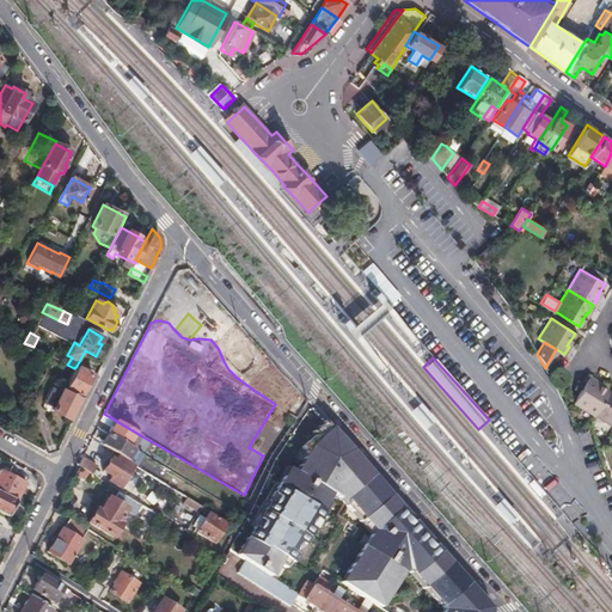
[(91,374),(77,366),(74,368),(66,386),(80,395),(91,374)]
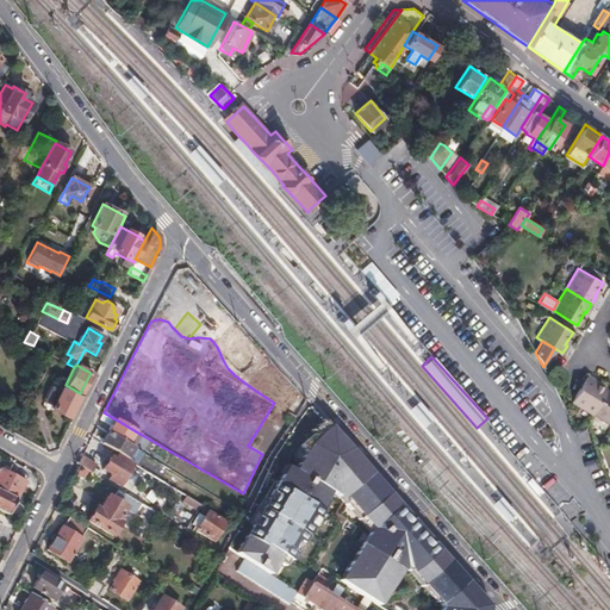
[(572,400),(592,414),(605,390),(592,381),(593,380),(585,375),(572,400)]
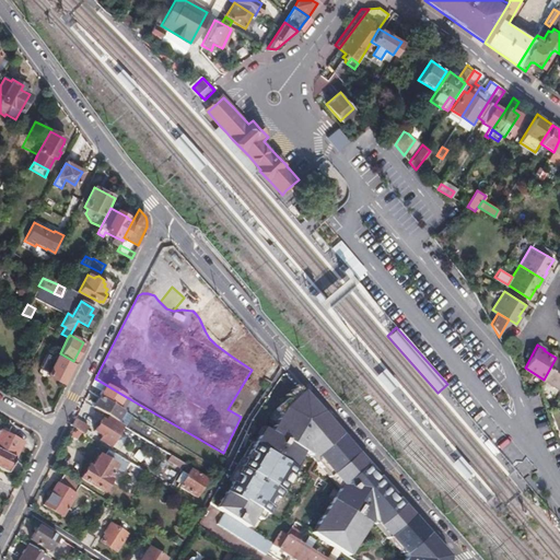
[(57,357),(55,361),(46,356),(41,365),(49,370),(47,374),(62,382),(71,364),(57,357)]
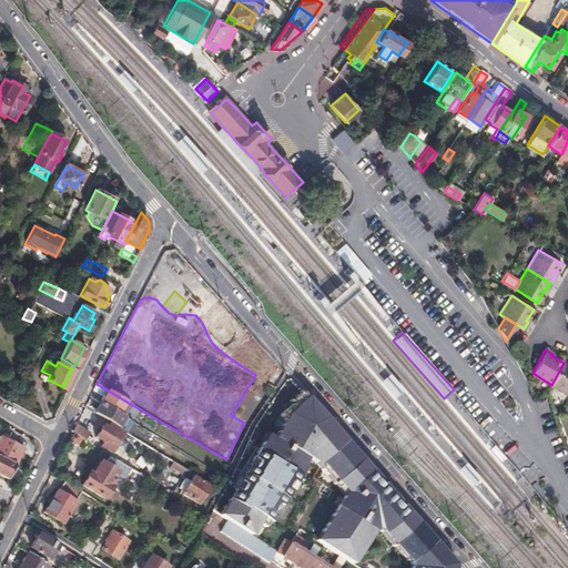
[(551,385),(567,395),(567,364),(564,363),(551,385)]
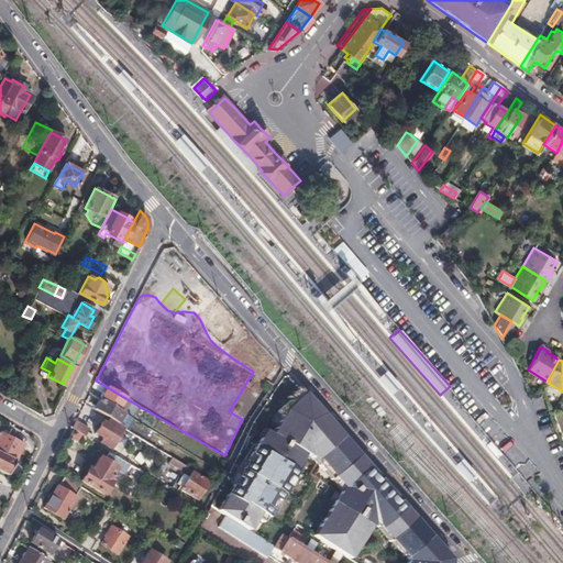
[(111,389),(96,381),(92,387),(103,394),(100,399),(123,415),(131,401),(111,389)]
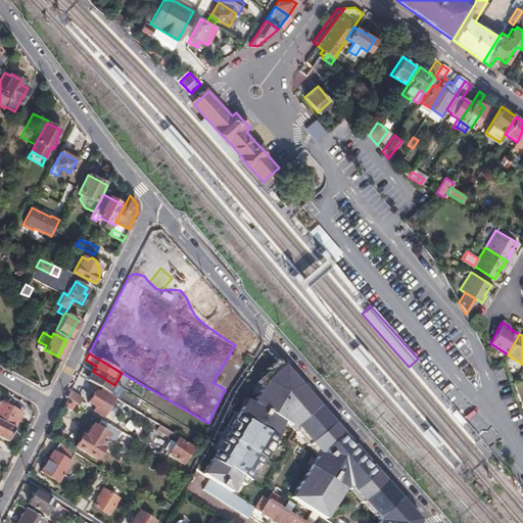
[(303,449),(334,425),(277,359),(264,372),(248,400),(243,398),(199,471),(216,482),(231,492),(235,483),(245,486),(257,467),(260,468),(283,427),(289,428),(303,449)]
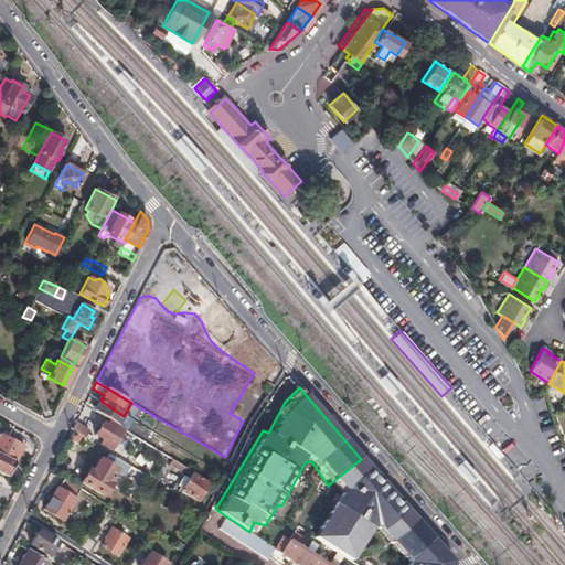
[(118,426),(124,416),(100,401),(94,412),(108,420),(117,426),(118,426)]
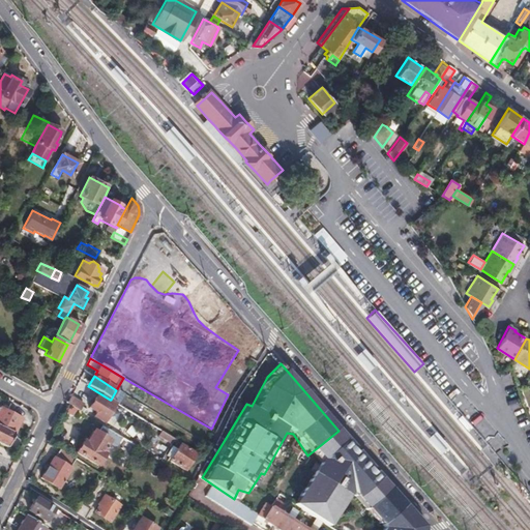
[(105,423),(114,408),(107,404),(110,400),(101,394),(99,400),(95,398),(89,409),(96,413),(94,417),(105,423)]
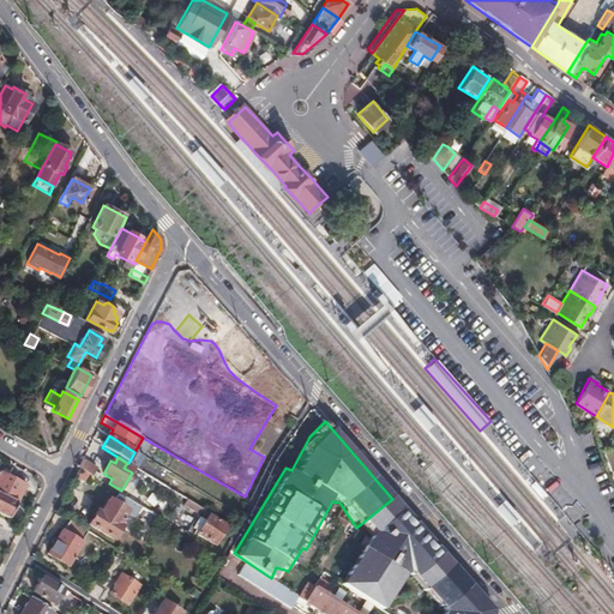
[(78,468),(91,476),(96,469),(82,459),(78,468)]
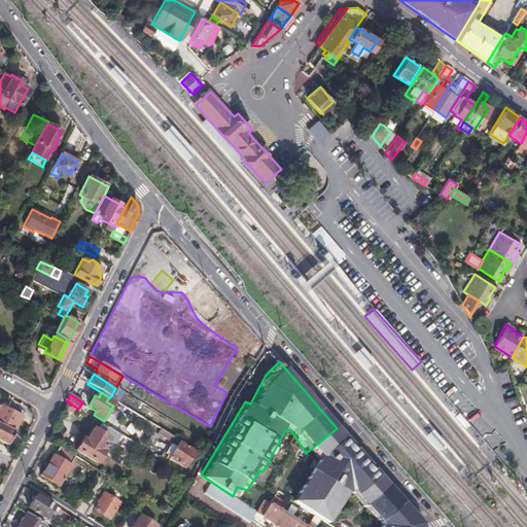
[(106,401),(113,406),(113,407),(116,401),(110,397),(109,397),(106,401)]
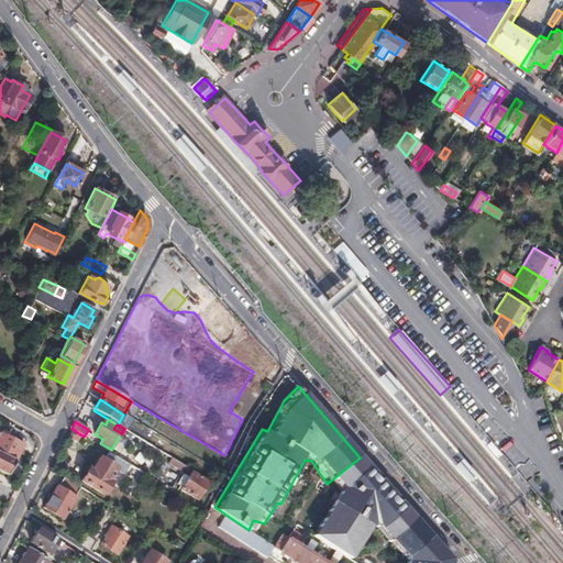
[(0,453),(14,461),(22,445),(0,433),(0,453)]
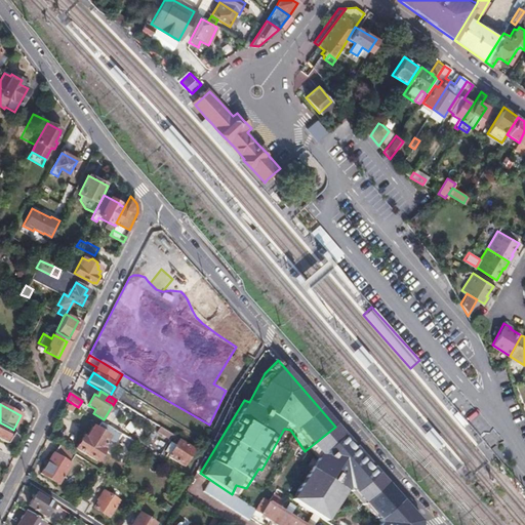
[(113,429),(102,421),(96,430),(92,428),(85,440),(82,438),(76,448),(96,461),(104,450),(101,448),(107,438),(113,429)]
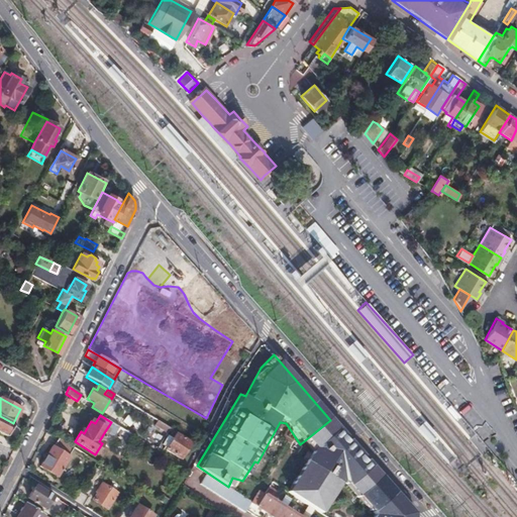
[(0,433),(6,437),(13,423),(0,416),(0,433)]
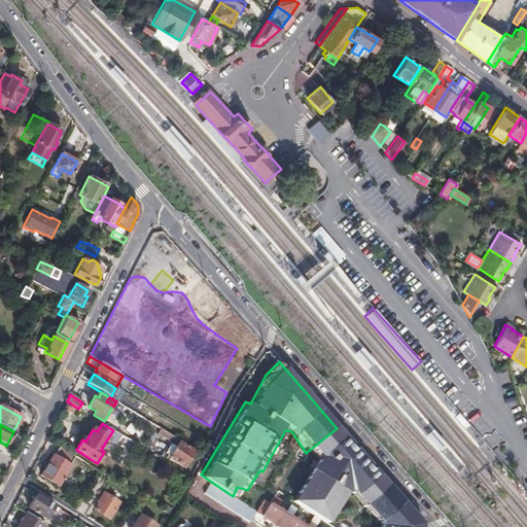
[(170,442),(173,436),(161,428),(157,433),(170,442)]
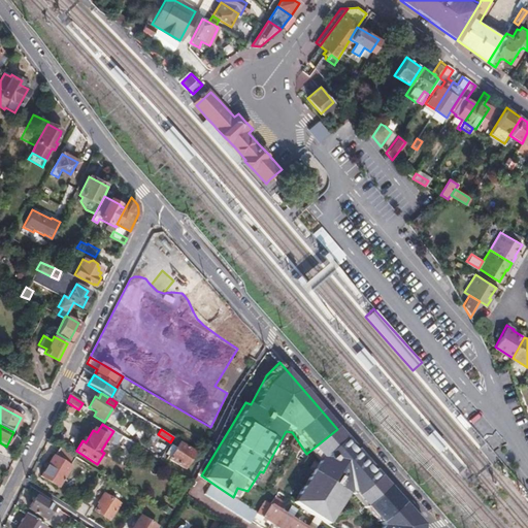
[(366,506),(388,488),(337,429),(306,454),(314,461),(290,502),(334,526),(352,494),(364,508),(366,506)]
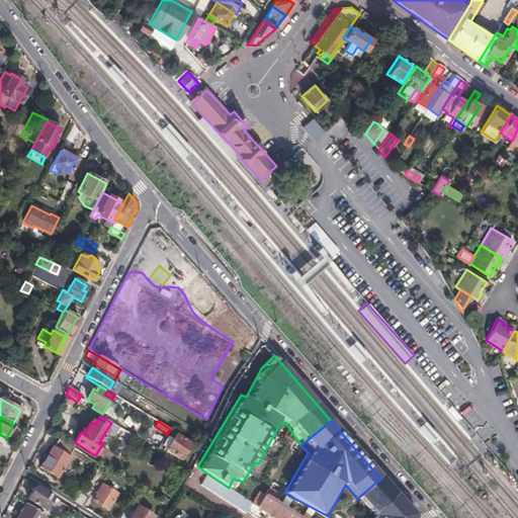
[(111,423),(105,432),(114,437),(120,428),(111,423)]
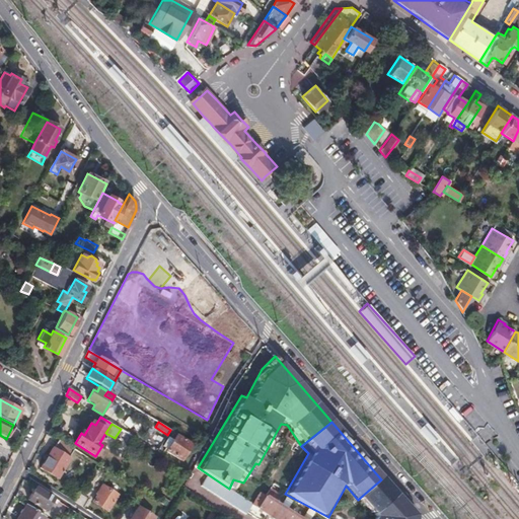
[(176,435),(166,451),(180,460),(192,444),(176,435)]
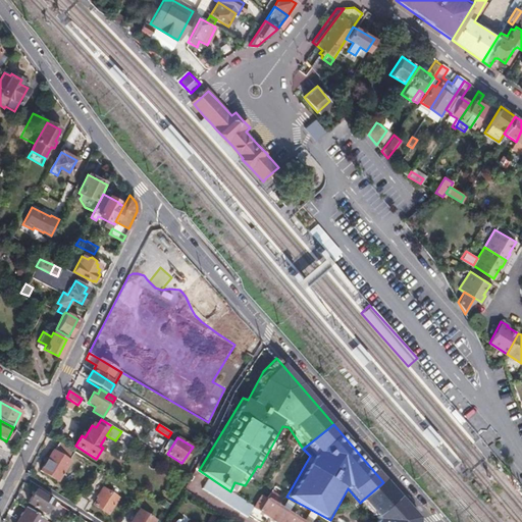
[(73,452),(58,442),(54,451),(53,450),(40,471),(58,481),(70,461),(69,460),(73,452)]
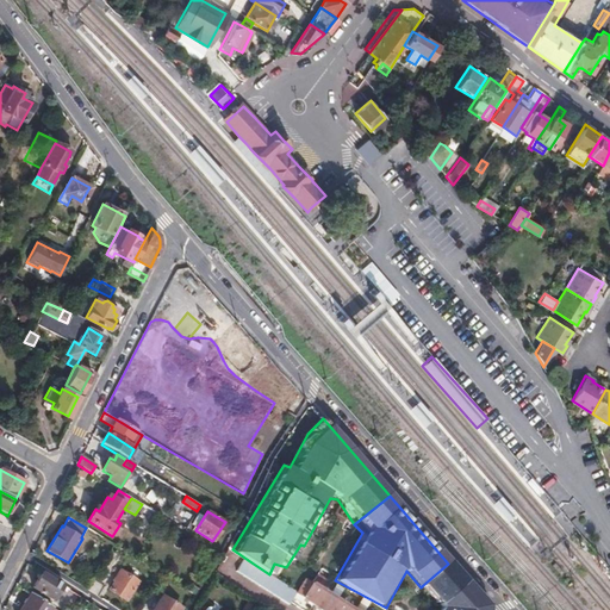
[(137,560),(126,553),(123,560),(134,566),(137,560)]
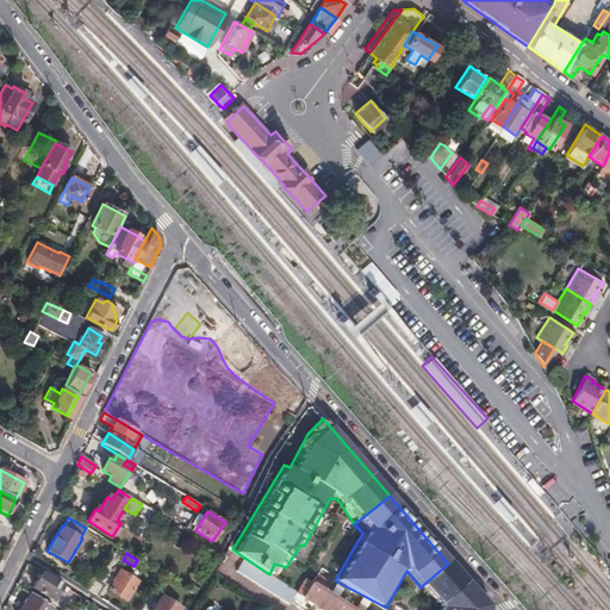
[(148,574),(151,568),(142,562),(138,568),(148,574)]
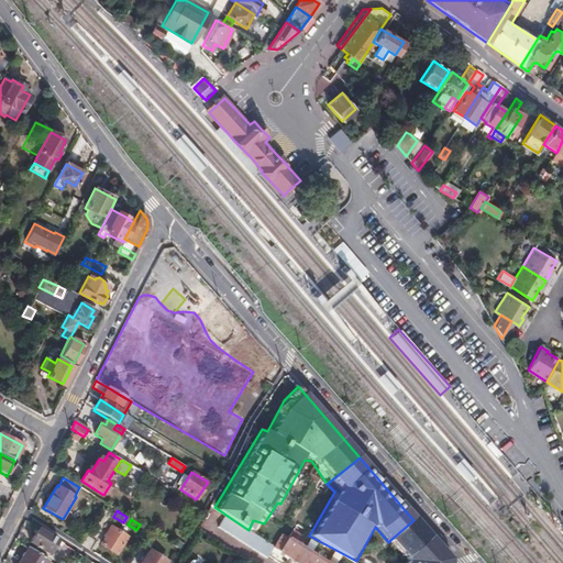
[(249,530),(232,519),(224,530),(273,562),(279,552),(279,551),(268,543),(249,530)]
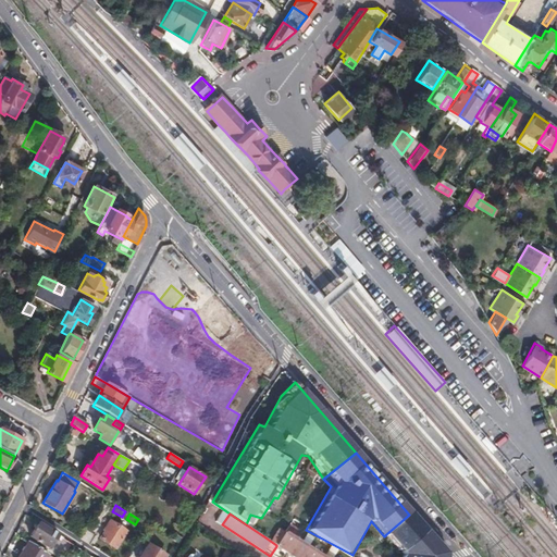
[(405,553),(401,556),(445,556),(446,553),(409,515),(386,534),(405,553)]
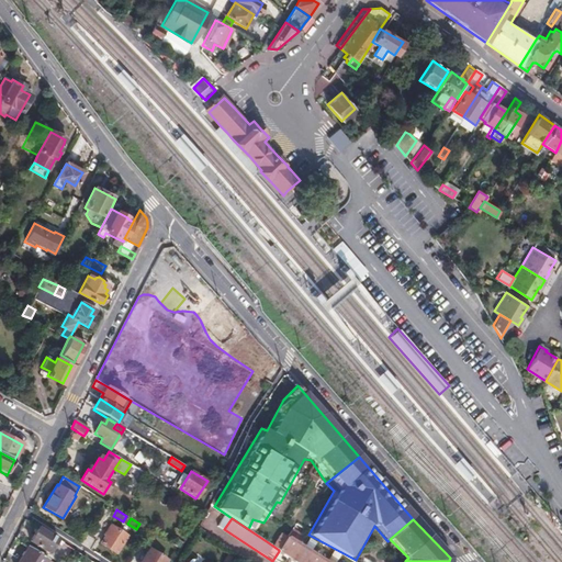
[(111,526),(105,534),(109,535),(102,544),(116,553),(127,537),(111,526)]
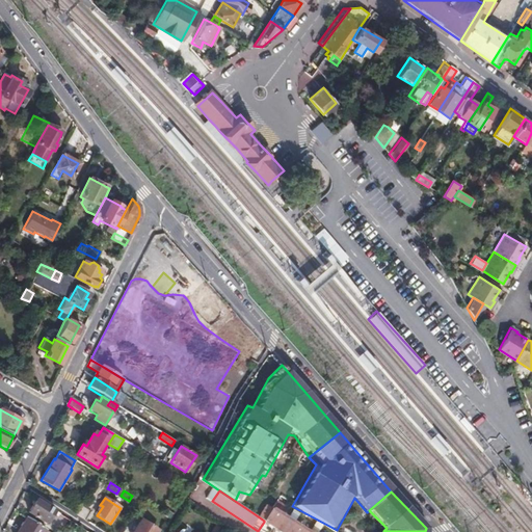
[(55,511),(37,500),(28,512),(46,524),(55,511)]
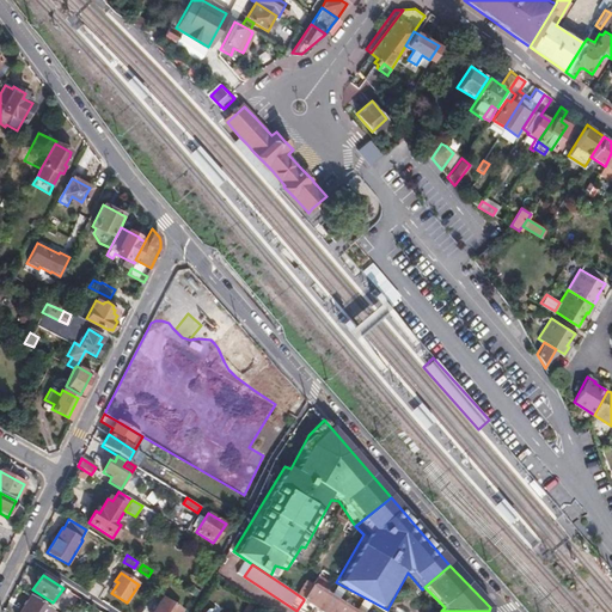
[(292,591),(304,599),(313,585),(301,576),(292,591)]
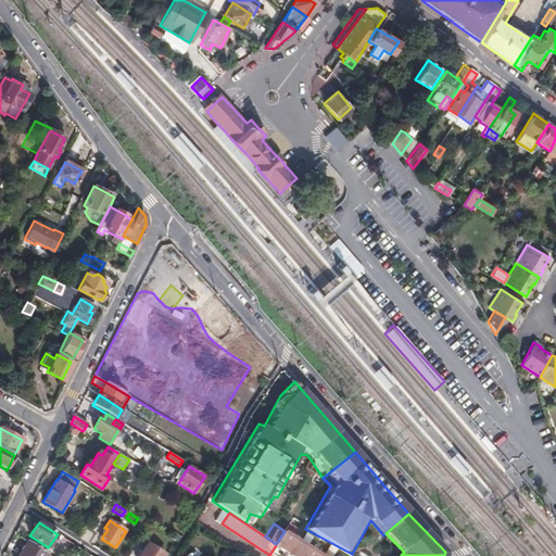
[(276,544),(276,545),(293,555),(324,555),(285,531),(276,544)]
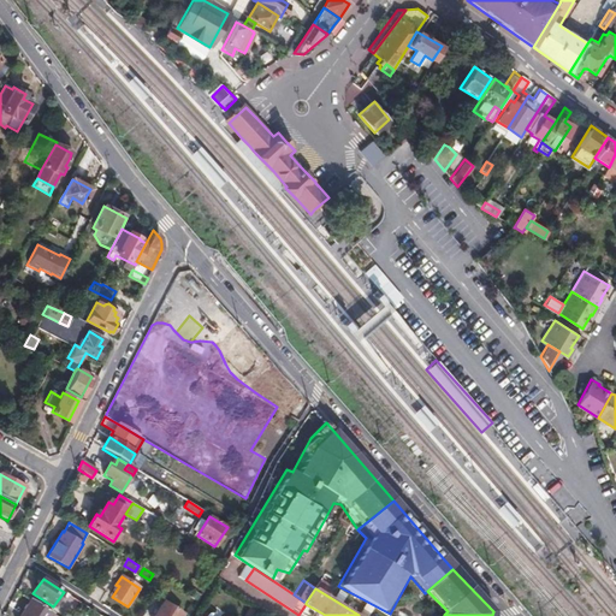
[(191,598),(197,602),(201,596),(195,592),(191,598)]
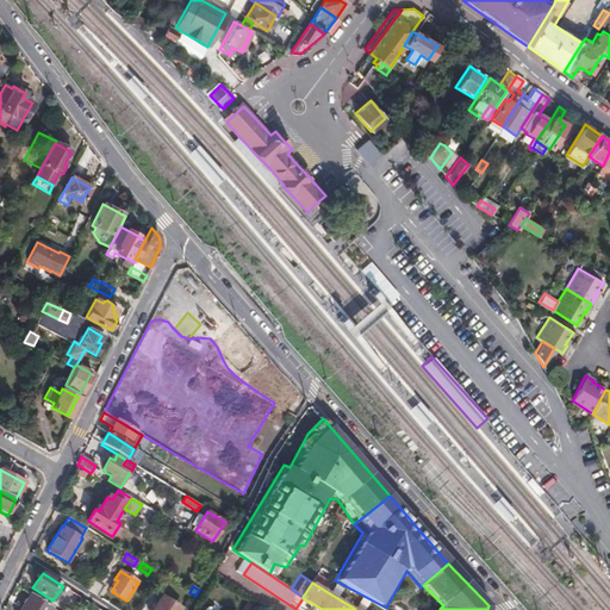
[(20,609),(50,609),(53,608),(31,595),(20,609)]
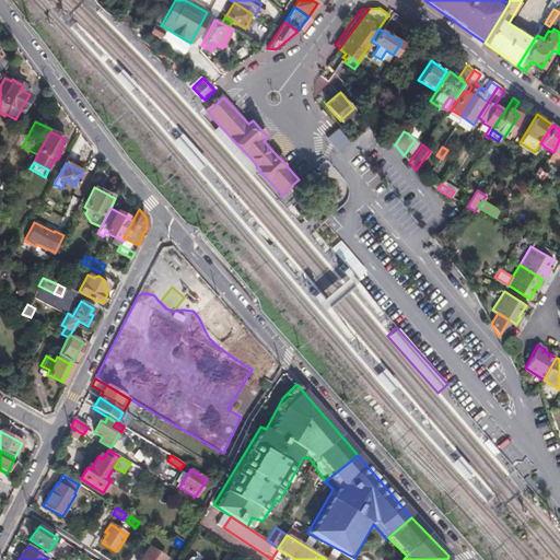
[(140,559),(164,559),(165,559),(148,548),(140,559)]
